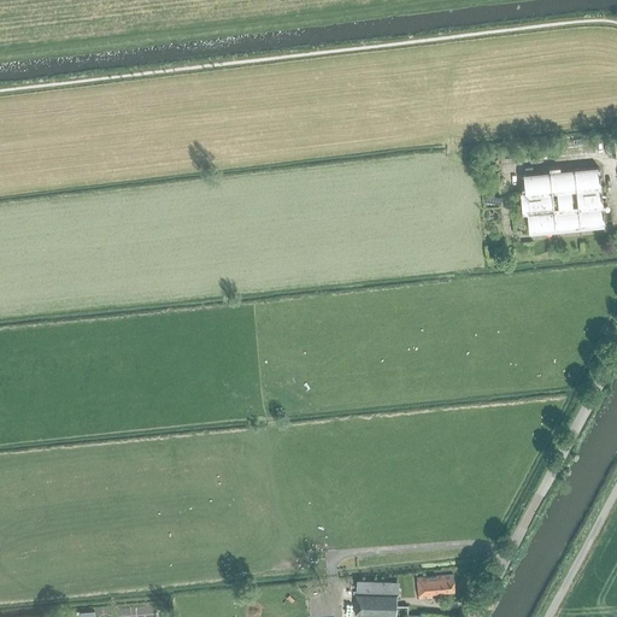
[(559,171),(559,168),(548,169),(550,172),(524,175),(527,194),(522,194),(523,212),(528,212),(530,230),(604,223),(598,168),(559,171)]
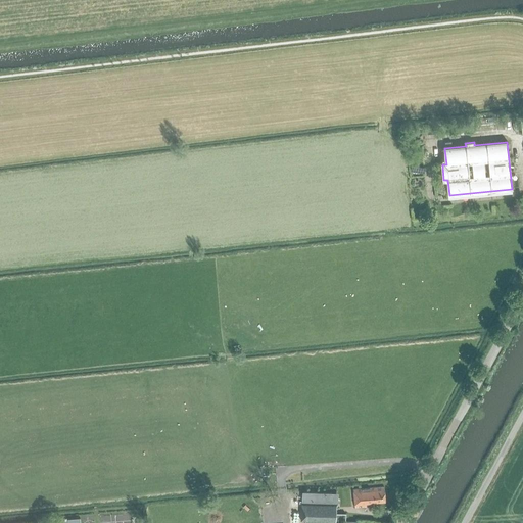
[(384,502),(383,487),(353,490),(355,508),(365,507),(365,504),(384,502)]
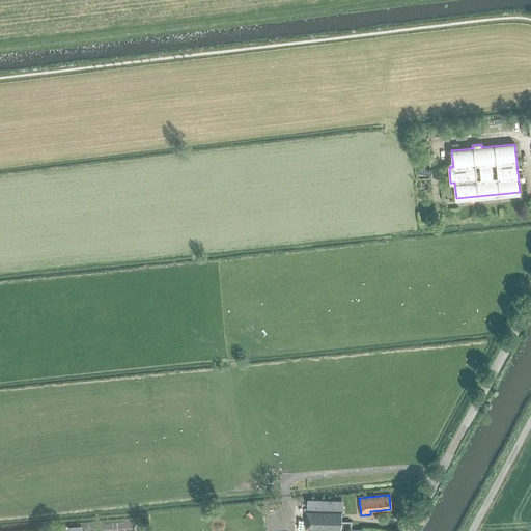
[(307,501),(307,509),(336,510),(336,501),(307,501)]
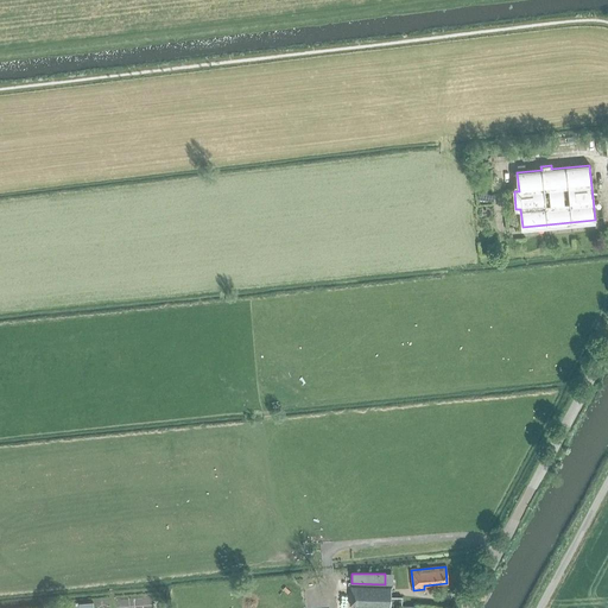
[(350,587),(349,606),(390,607),(390,606),(390,596),(390,588),(350,587)]
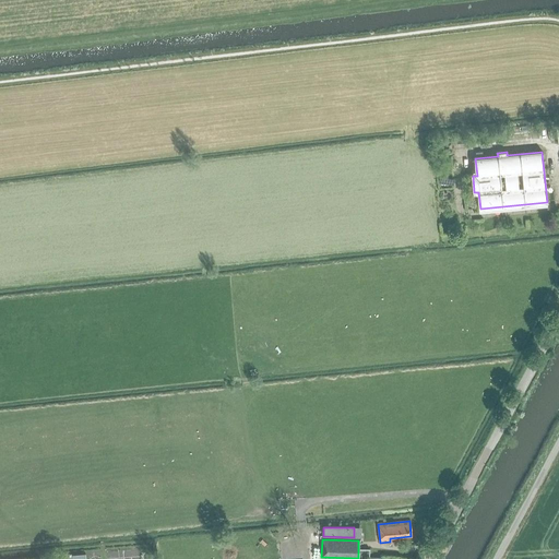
[(119,558),(125,558),(125,554),(129,554),(128,545),(111,545),(110,558),(119,558)]
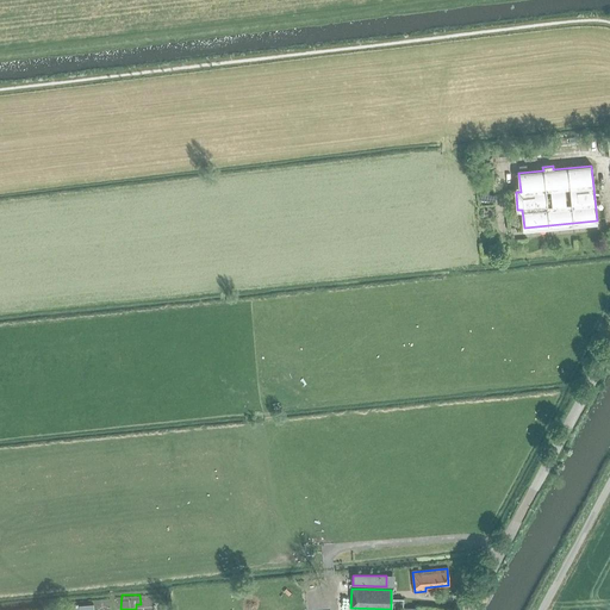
[(406,605),(405,597),(396,597),(396,607),(406,605)]
